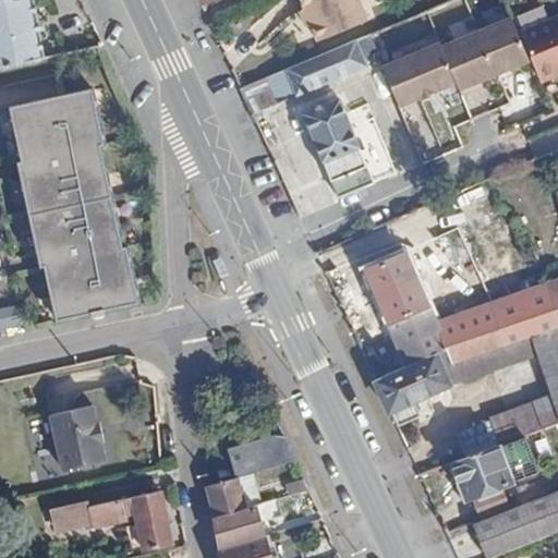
[(0,62),(43,53),(29,0),(5,0),(0,1),(0,62)]
